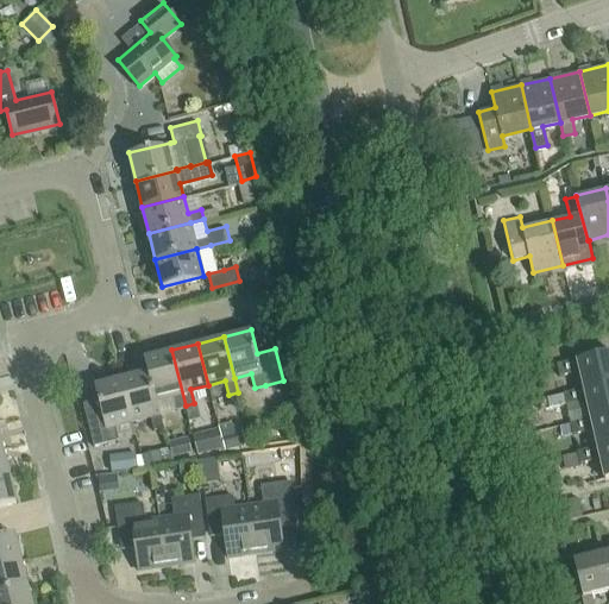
[(156,398),(173,394),(176,408),(186,406),(171,350),(144,357),(148,371),(149,371),(156,398)]
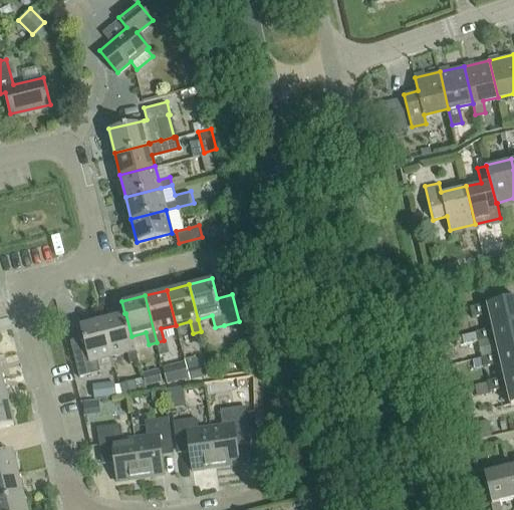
[(487,301),(470,305),(472,315),(489,311),(492,326),(493,328),(513,322),(513,296),(488,302),(487,301)]
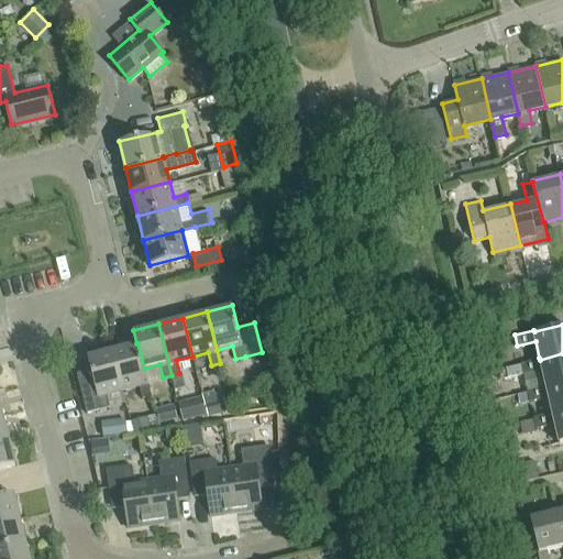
[(151,394),(144,369),(138,343),(136,343),(112,349),(122,387),(139,384),(142,396),(151,394)]
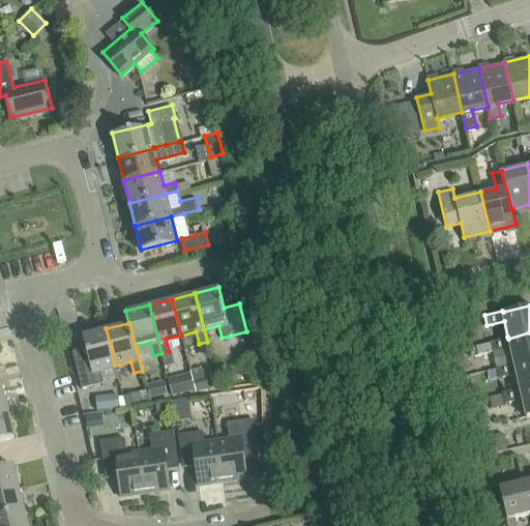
[(81,386),(94,383),(102,381),(99,369),(115,364),(106,328),(82,334),(85,346),(71,349),(81,386)]
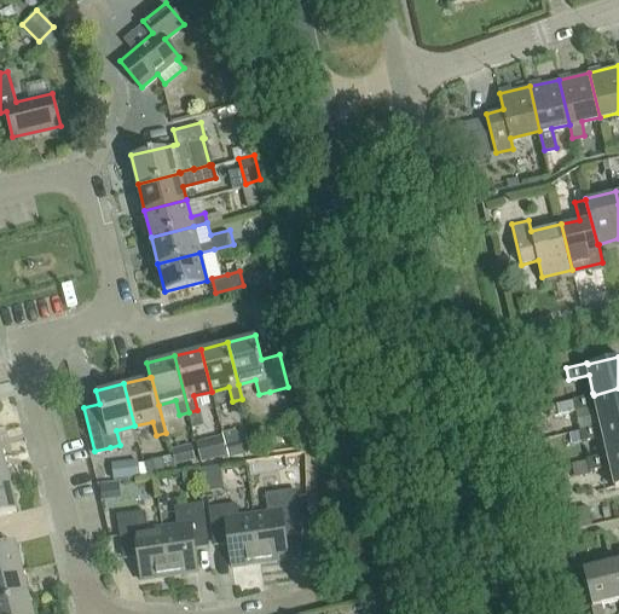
[(593,393),(572,398),(576,409),(595,405),(600,422),(600,424),(618,420),(618,388),(594,395),(593,393)]
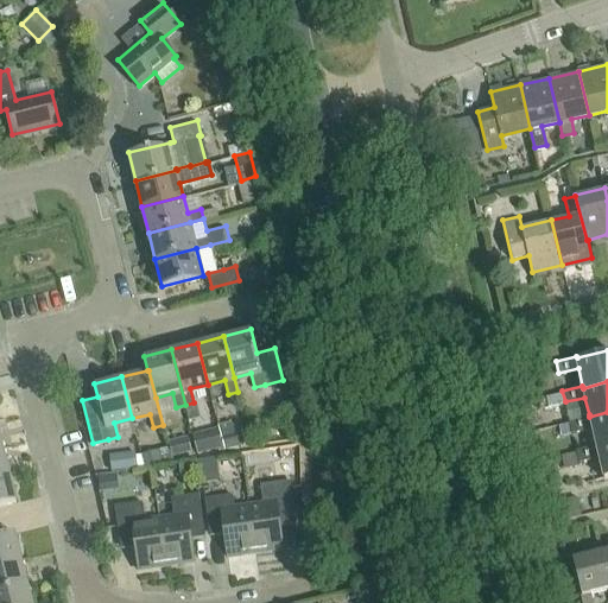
[(589,414),(569,419),(571,431),(591,426),(596,444),(596,446),(607,443),(607,412),(589,417),(589,414)]
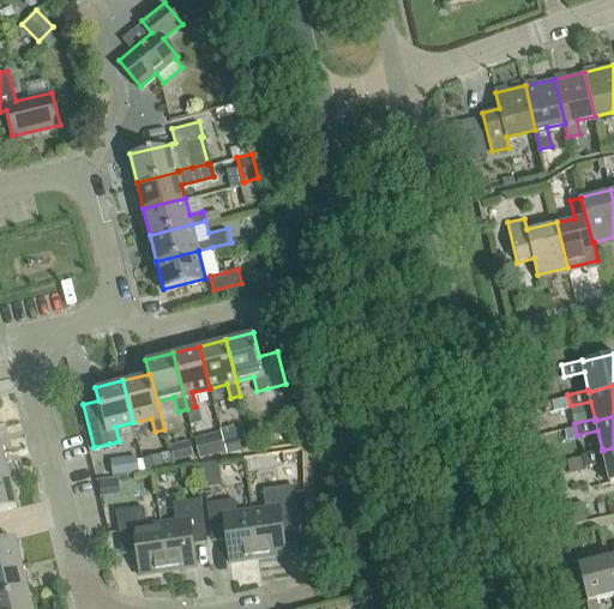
[(194,439),(199,457),(224,450),(220,432),(194,439)]
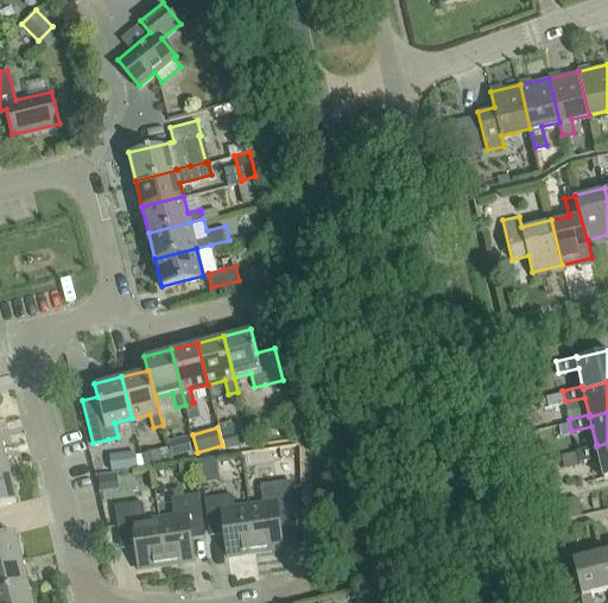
[(596,444),(576,449),(578,461),(599,456),(603,476),(607,475),(607,443),(596,446),(596,444)]
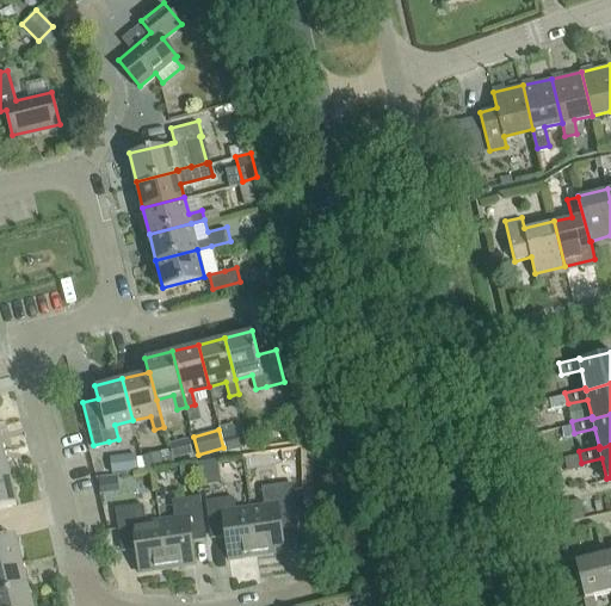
[(135,451),(109,455),(111,471),(137,468),(135,451)]
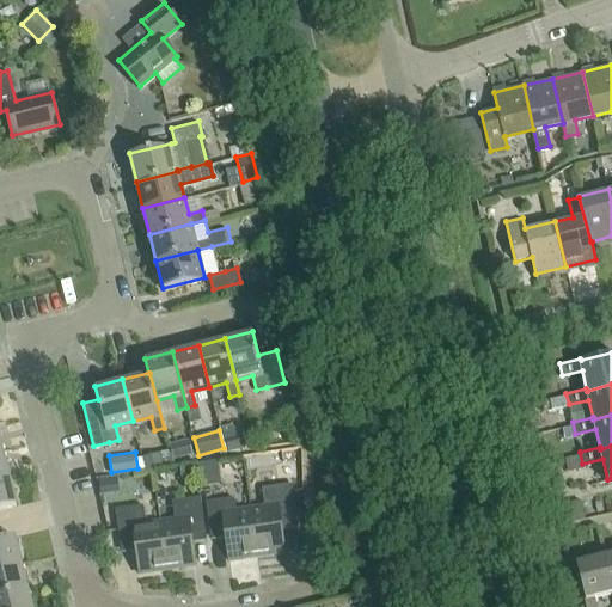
[(0,507),(16,503),(8,476),(0,477),(0,507)]
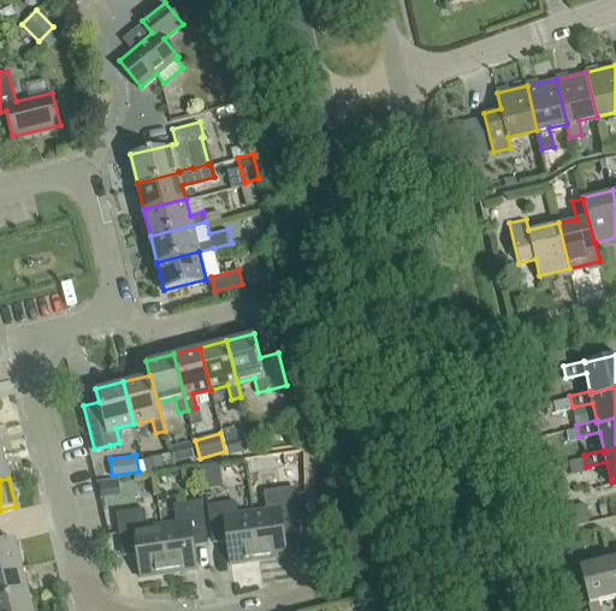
[(252,510),(259,558),(286,553),(283,525),(298,522),(294,485),(264,488),(266,508),(252,510)]
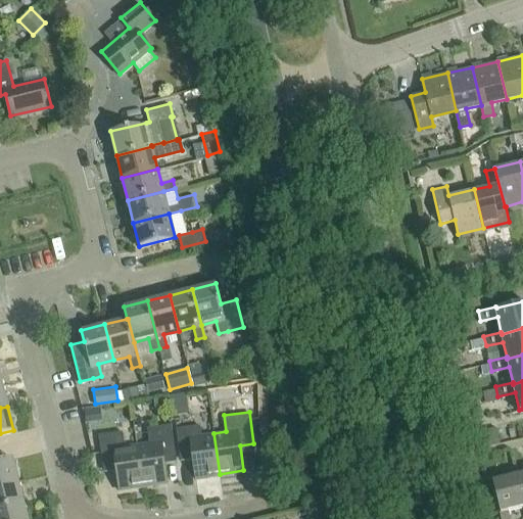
[(137,443),(143,485),(167,481),(163,457),(176,455),(171,423),(146,426),(149,442),(137,443)]
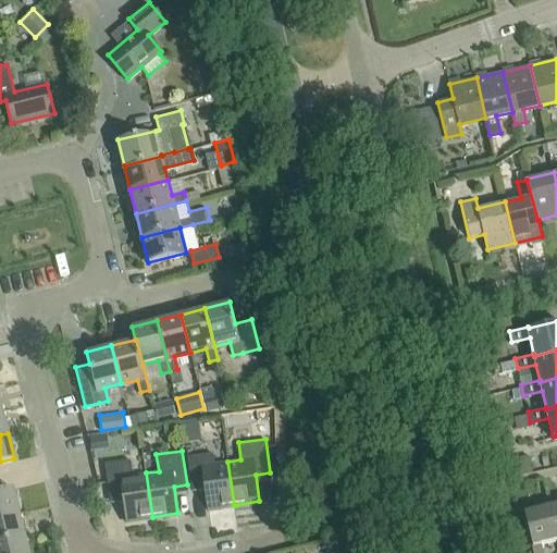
[(208,508),(234,505),(227,462),(214,463),(212,451),(187,455),(190,484),(205,482),(208,508)]
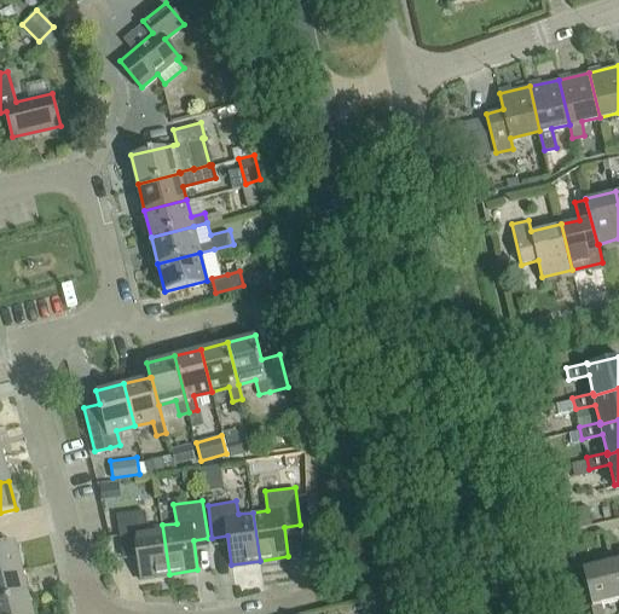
[(590,520),(586,504),(563,510),(567,525),(590,520)]
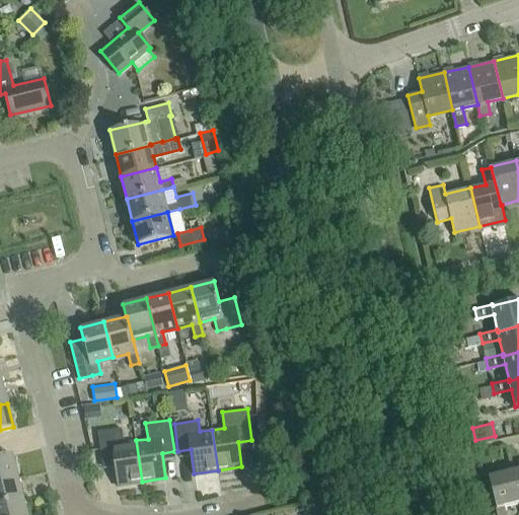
[(118,485),(142,482),(136,440),(124,442),(121,427),(97,430),(102,462),(115,460),(118,485)]
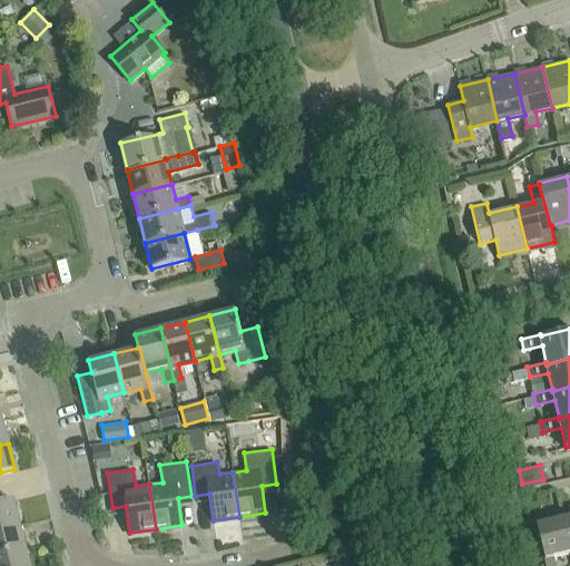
[(0,528),(19,524),(13,498),(0,500),(0,528)]
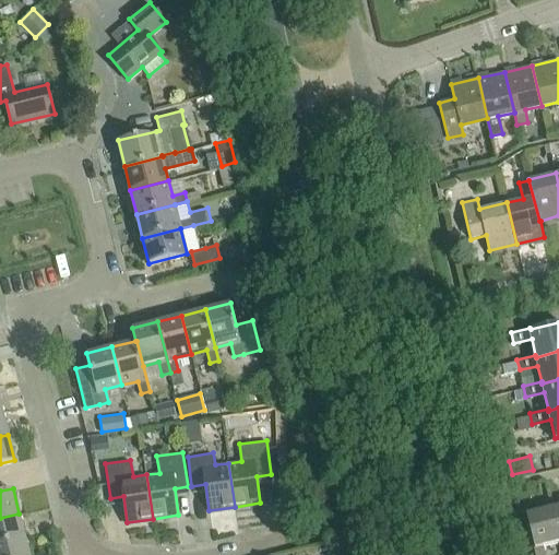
[(546,554),(544,543),(558,539),(558,524),(555,506),(527,511),(535,544),(534,545),(536,554),(546,554)]
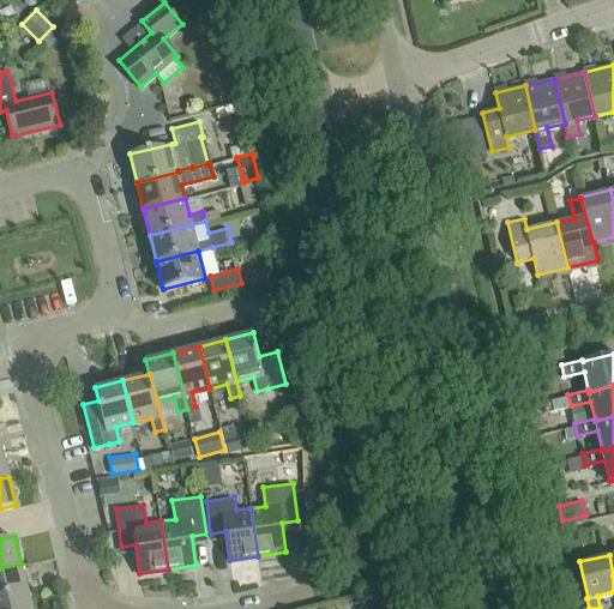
[(20,564),(0,568),(0,596),(28,590),(20,564)]
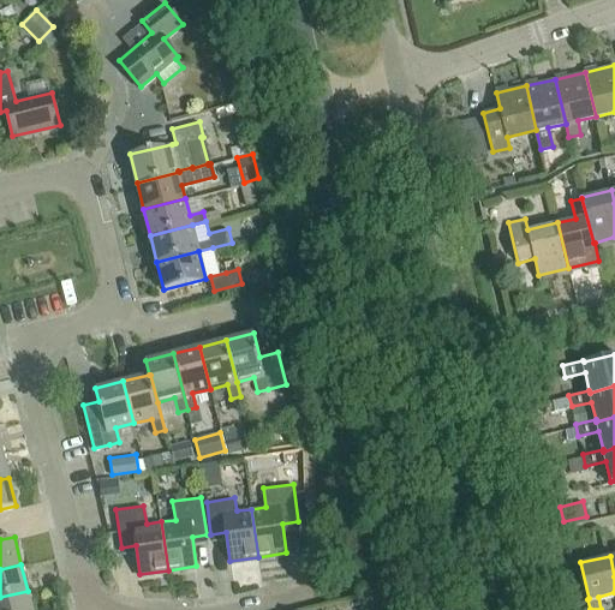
[(0,609),(31,609),(28,591),(0,597),(0,609)]
